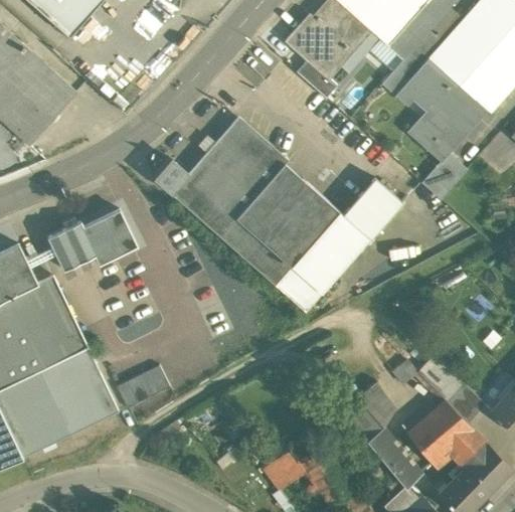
[(26,0),(70,38),(104,0),(26,0)]
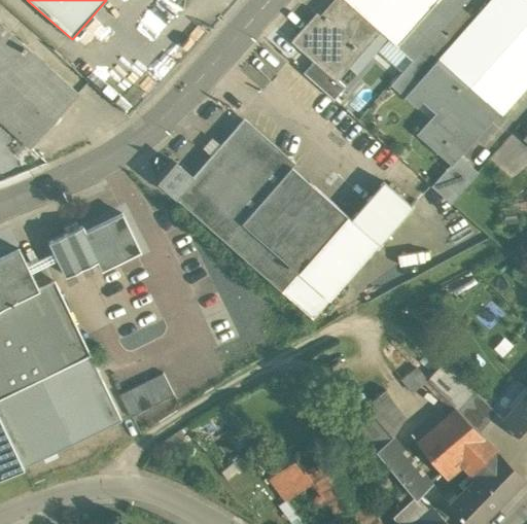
[(376,30),(341,0),(319,26),(320,27),(314,34),(307,28),(291,44),(313,63),(331,79),(332,78),(345,64),(376,30)]
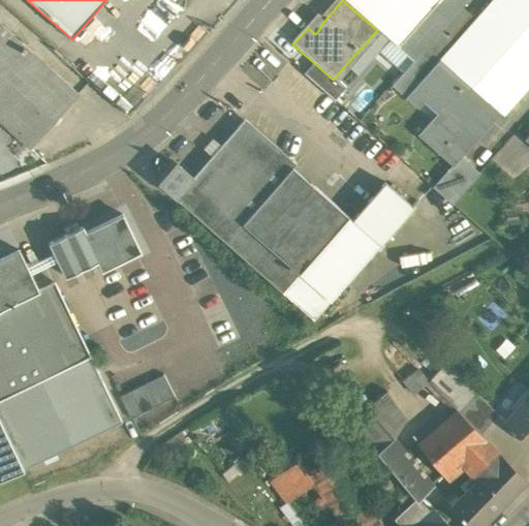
[(343,0),(377,30),(389,40),(399,49),(441,0),(343,0)]
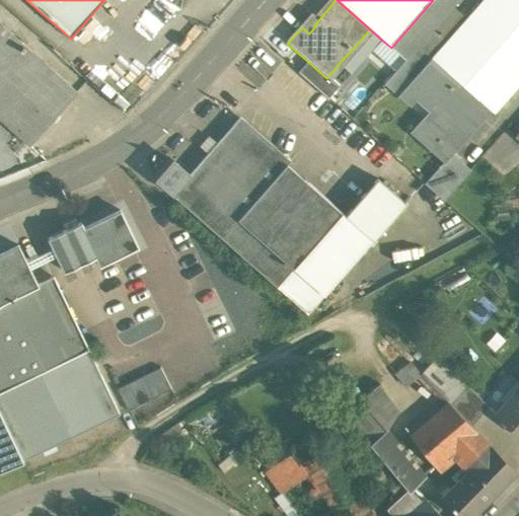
[(458,0),(433,0),(391,48),(406,61),(412,55),(459,1),(458,0)]
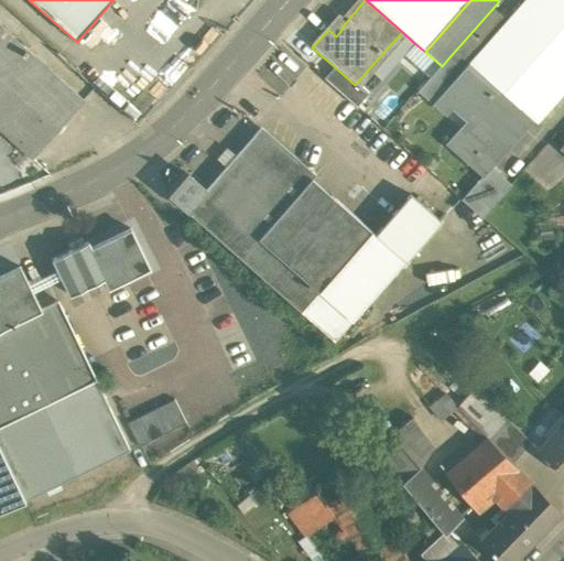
[(563,0),(525,0),(470,63),(534,120),(538,122),(563,92),(563,0)]
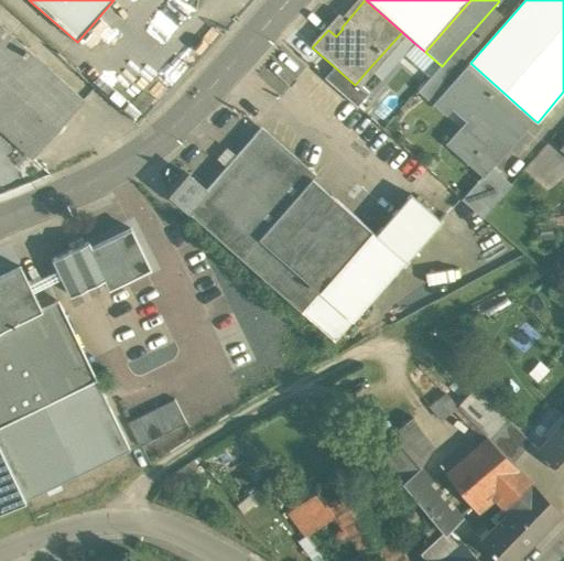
[(0,28),(0,130),(33,160),(84,103),(0,28)]
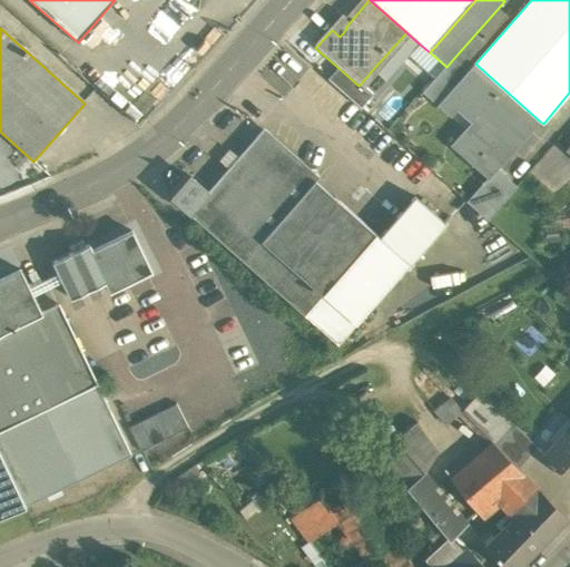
[(406,32),(373,69),(385,80),(419,44),(406,32)]
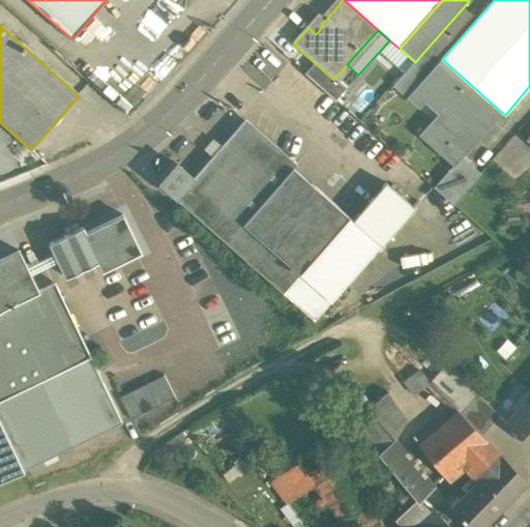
[(415,62),(393,87),(408,99),(418,89),(417,88),(435,68),(420,56),(415,62)]
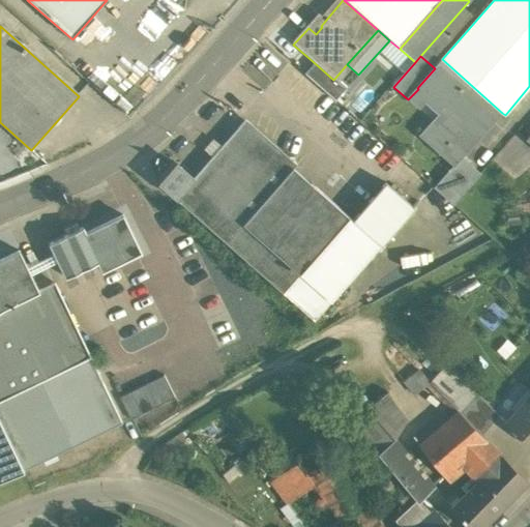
[(502,113),(442,59),(435,68),(417,88),(418,89),(442,110),(418,137),(453,167),(454,168),(462,159),(502,113)]
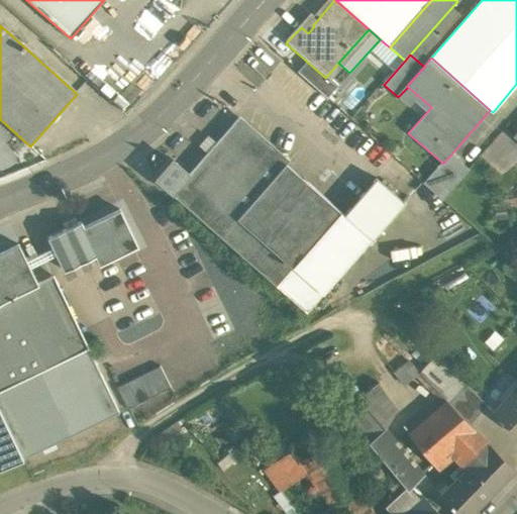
[(325,78),(307,62),(297,74),(327,100),(338,88),(326,77),(325,78)]
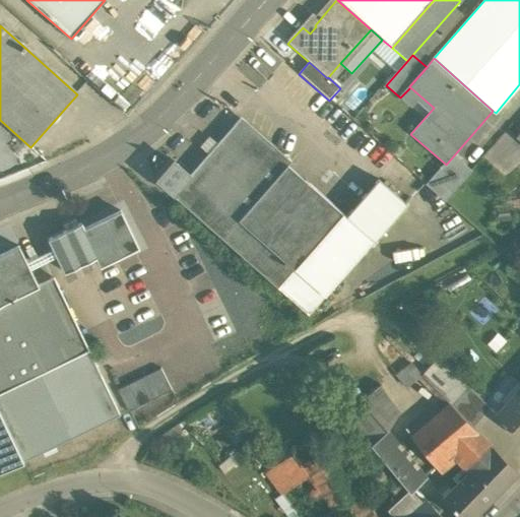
[(174,164),(155,183),(226,246),(243,228),(239,222),(287,168),(290,164),(245,123),(193,181),(174,164)]
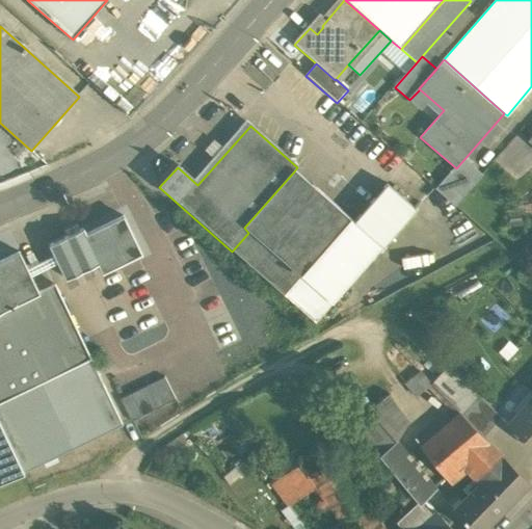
[(455,167),(435,190),(454,208),(482,177),(463,160),(456,168),(455,167)]
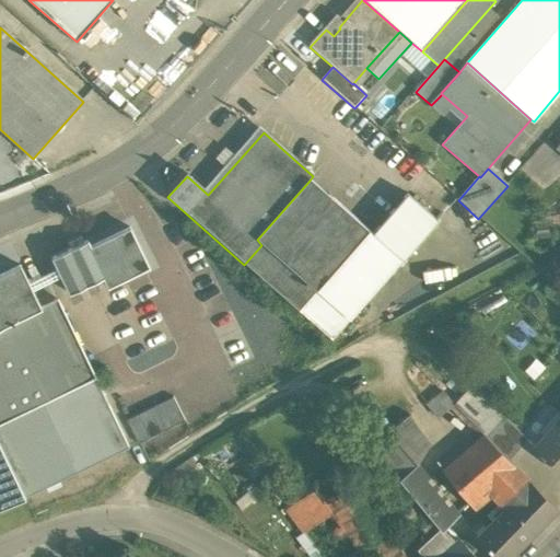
[(310,181),(257,240),(261,245),(316,292),(370,232),(310,181)]
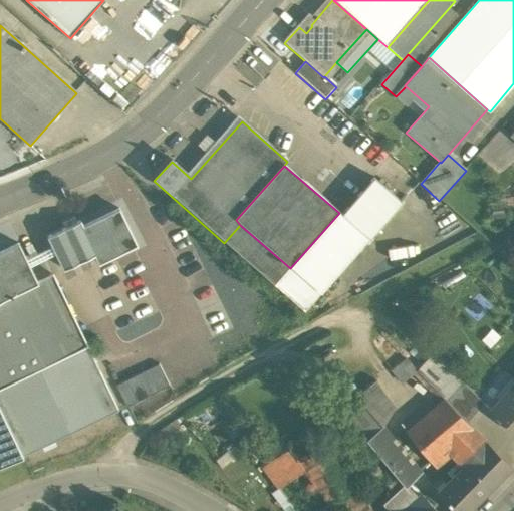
[(373,180),(342,216),(368,240),(369,240),(401,204),(373,180)]
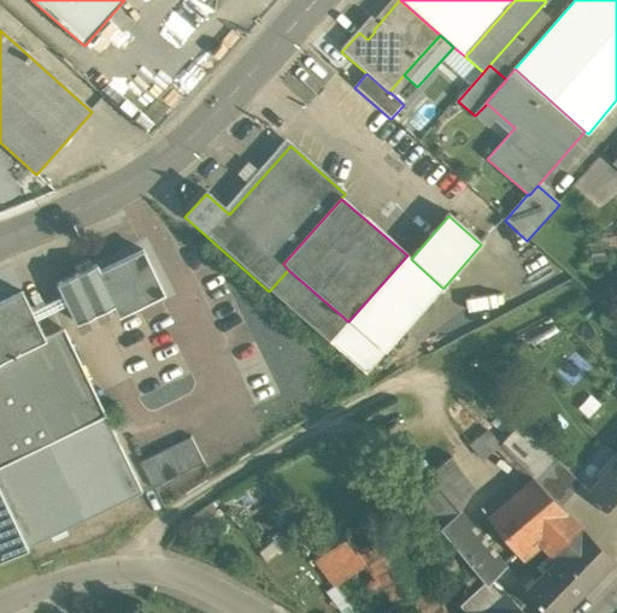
[(94,266),(56,286),(75,325),(112,307),(117,318),(162,296),(141,253),(98,273),(94,266)]
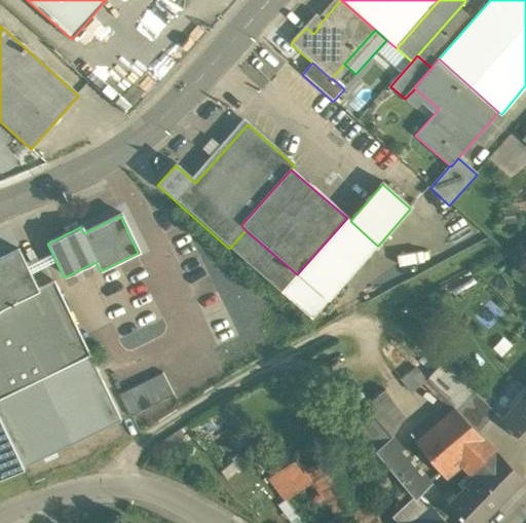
[(297,274),(280,293),(311,321),(377,246),(350,221),(347,218),(297,274)]
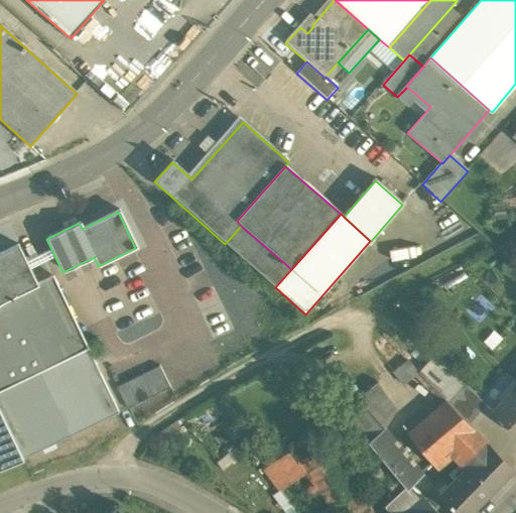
[(291,269),(241,226),(225,244),(275,287),(291,269)]
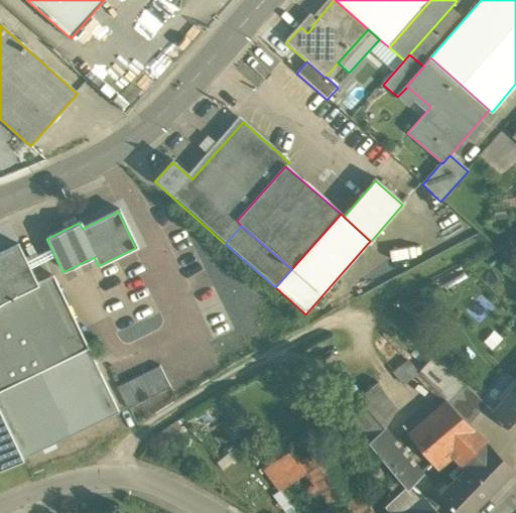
[(18,246),(0,254),(0,302),(37,285),(37,284),(18,246)]
